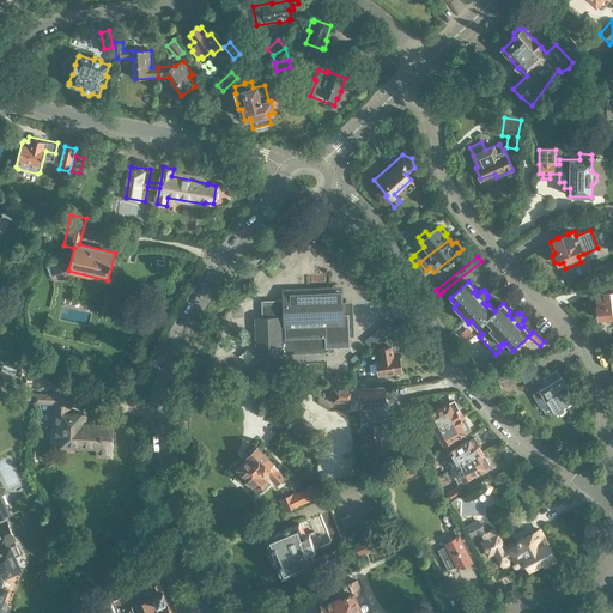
[(333,347),(349,347),(349,335),(354,335),(353,301),(343,301),(341,285),(283,287),(283,299),(261,301),(261,317),(255,317),(256,353),(278,352),(279,354),(334,352),(333,347)]
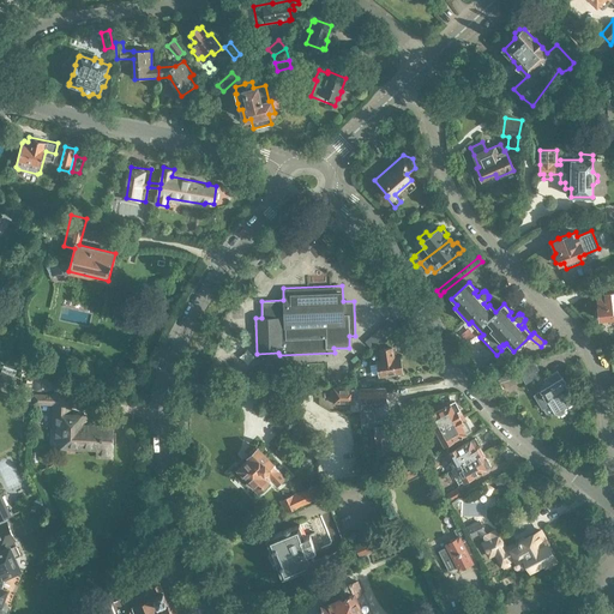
[(613,292),(606,293),(606,294),(597,295),(599,308),(597,308),(595,311),(595,315),(597,318),(600,318),(600,319),(613,318),(613,292)]
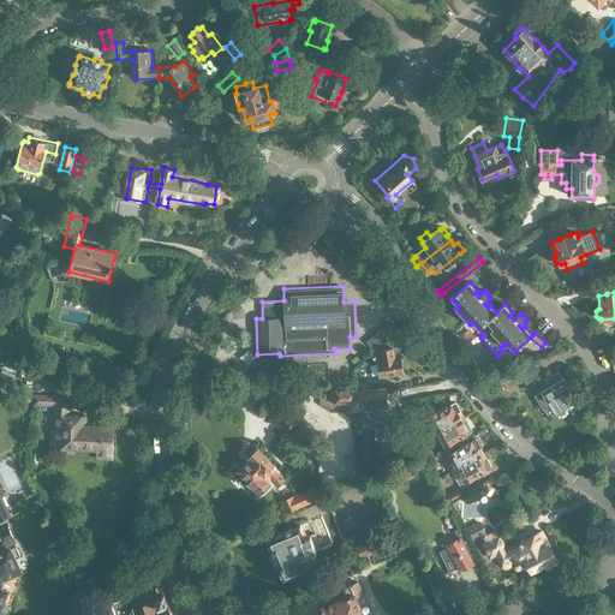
[(402,374),(400,358),(394,359),(392,348),(380,351),(382,362),(377,362),(380,377),(402,374)]
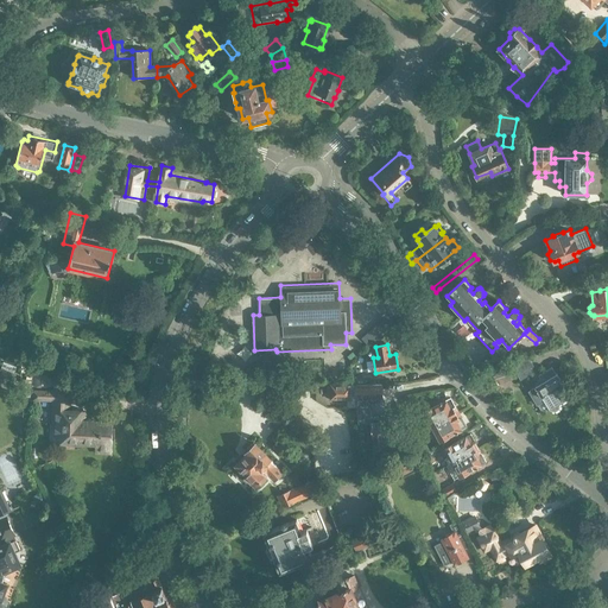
[(486,356),(477,363),(482,369),(491,361),(486,356)]
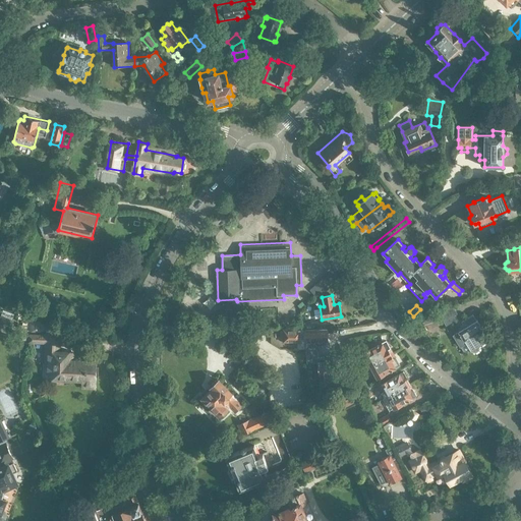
[(440,312),(442,320),(443,320),(446,326),(456,320),(453,315),(457,313),(453,306),(440,309),(440,312)]
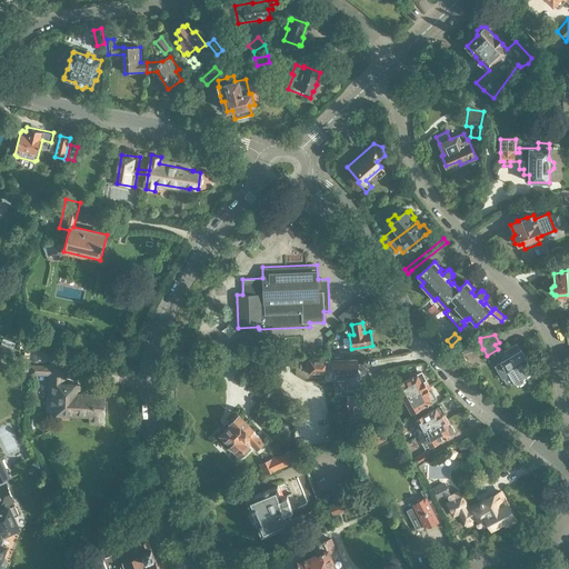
[(480,349),(478,341),(477,339),(469,341),(469,345),(461,347),(465,357),(470,356),(469,353),(470,352),(480,349)]
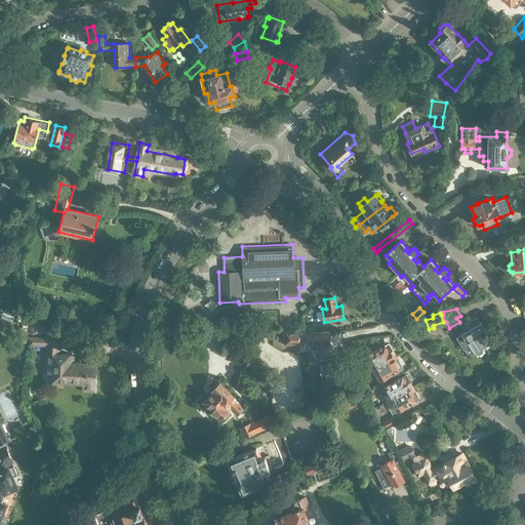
[(480,324),(476,317),(465,324),(467,328),(462,330),(465,333),(456,338),(463,350),(470,346),(474,354),(476,353),(477,355),(479,355),(483,353),(483,351),(482,349),(492,344),(485,332),(486,331),(481,323),(480,324)]
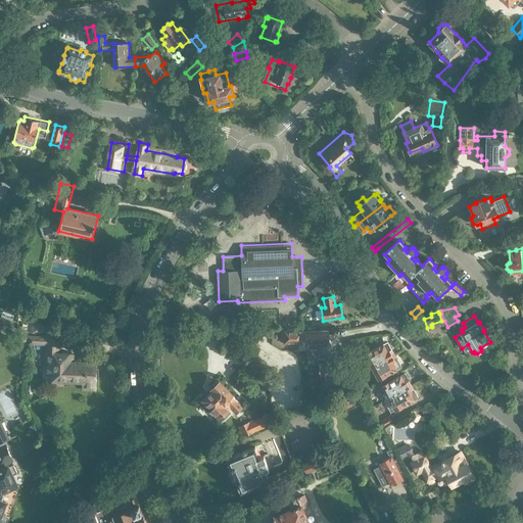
[(31,333),(41,334),(41,321),(31,320),(31,333)]
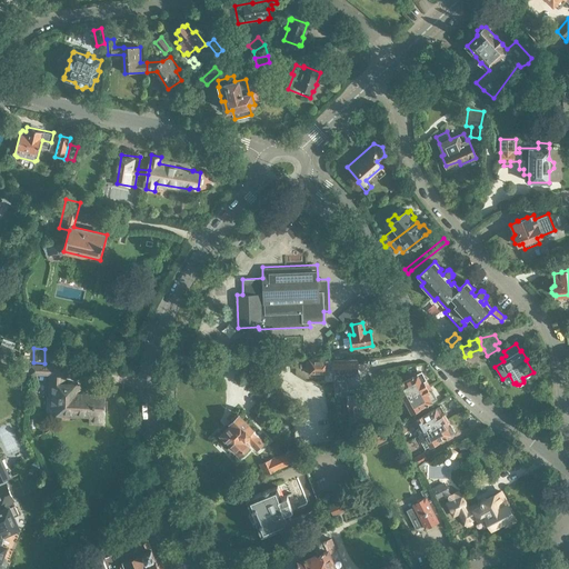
[(332,359),(308,359),(308,361),(308,362),(308,371),(308,373),(325,373),(325,380),(332,380),(332,378),(333,378),(333,360),(332,360),(332,359)]
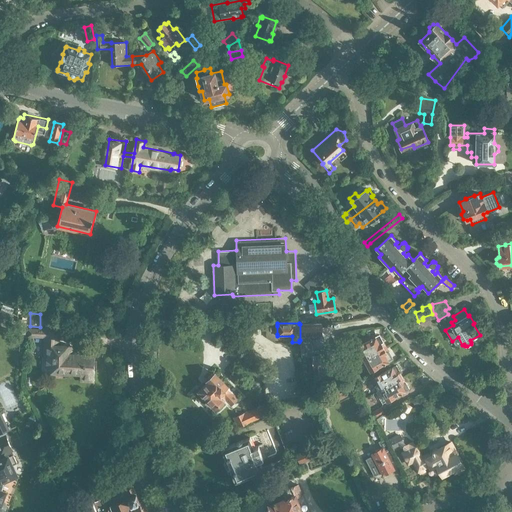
[(309,324),(300,324),(300,340),(301,356),(311,355),(315,379),(324,377),(335,375),(334,365),(340,364),(338,350),(337,348),(320,350),(312,352),(311,336),(322,336),(322,324),(309,324)]
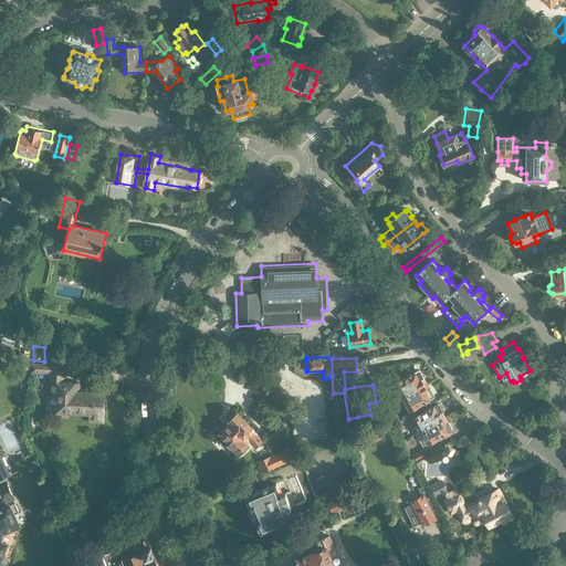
[(104,421),(105,392),(80,391),(80,388),(75,388),(75,383),(65,383),(65,360),(51,359),(51,364),(32,364),(32,371),(50,373),(49,410),(90,412),(88,421),(104,421)]
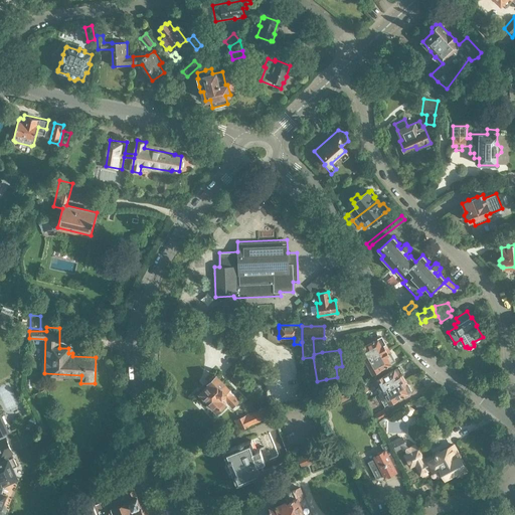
[(366,361),(388,349),(382,337),(359,349),(366,361)]
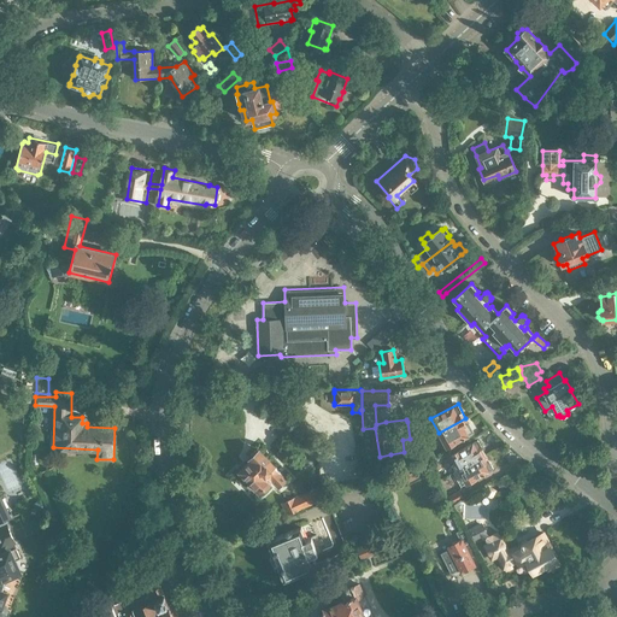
[(441,451),(446,447),(474,433),(465,418),(439,433),(442,439),(436,442),(441,451)]
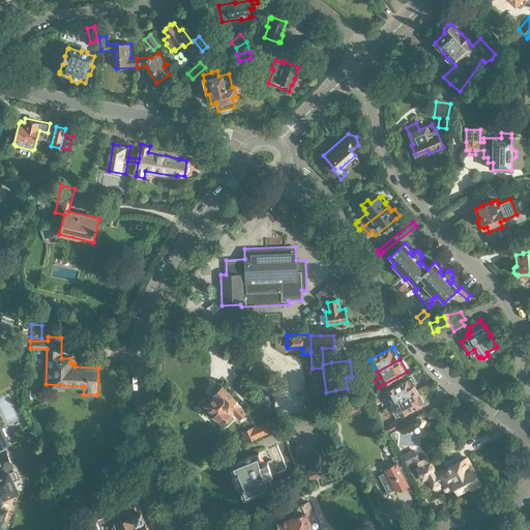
[(391,405),(417,391),(410,379),(387,391),(391,399),(388,401),(391,405)]
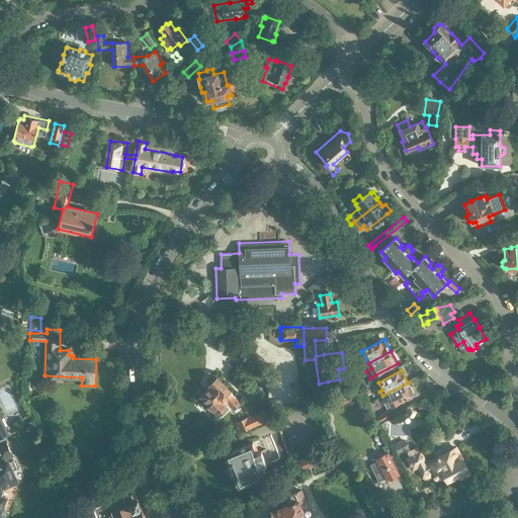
[(233,408),(240,401),(218,377),(210,384),(211,385),(201,396),(203,397),(199,400),(200,401),(199,402),(204,407),(205,406),(206,407),(210,404),(218,412),(228,403),(233,408)]
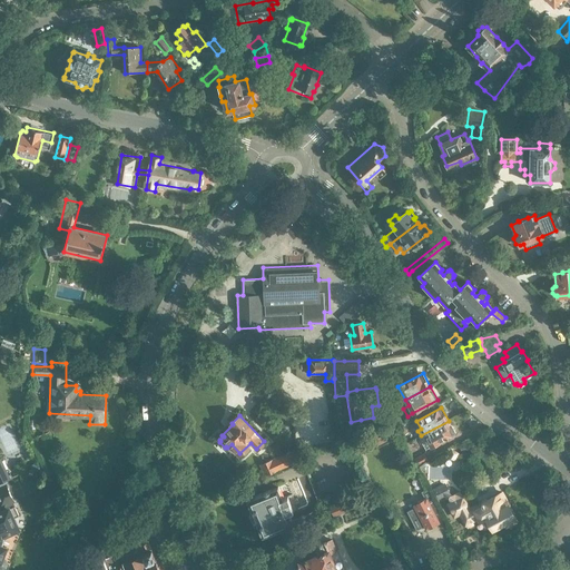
[(449,421),(421,435),(419,436),(425,450),(455,433),(449,421)]
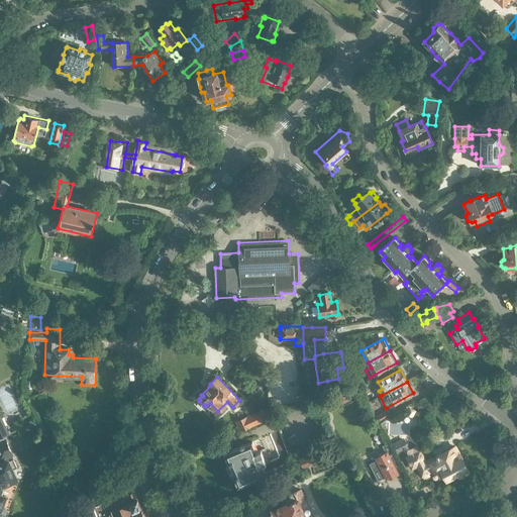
[(366,384),(359,387),(365,396),(371,393),(366,384)]
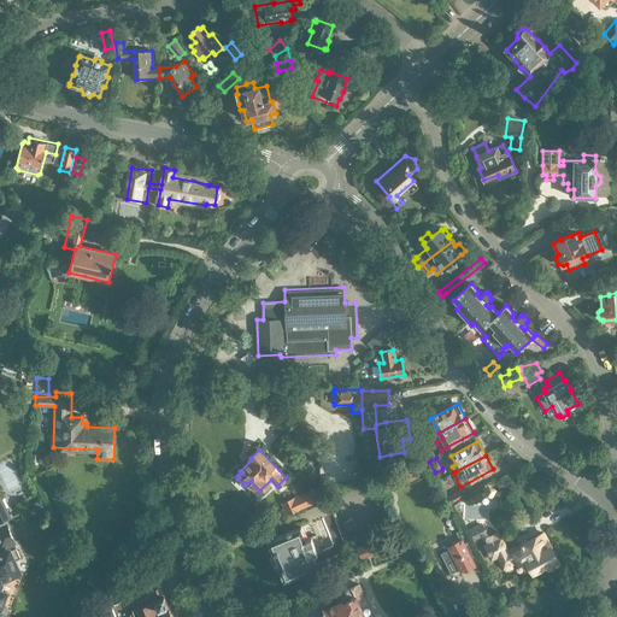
[(398,470),(405,485),(421,477),(413,463),(398,470)]
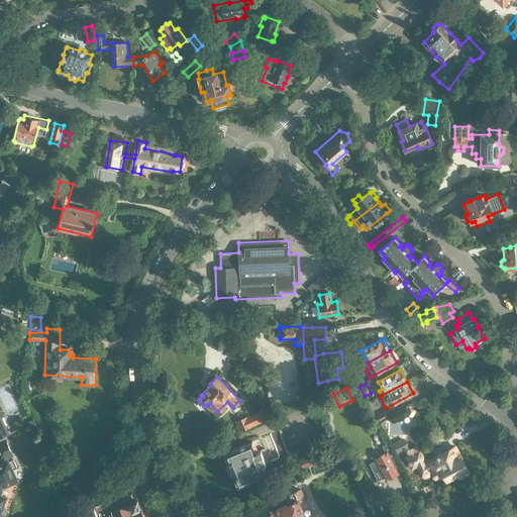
[(416,405),(419,411),(432,405),(428,399),(416,405)]
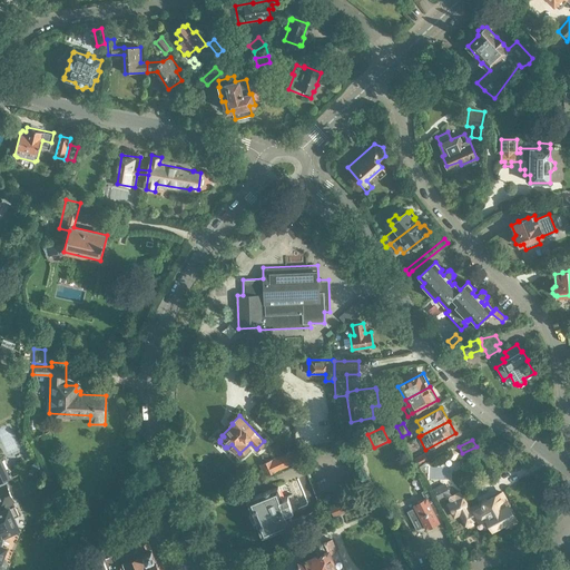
[(455,460),(459,453),(451,449),(446,455),(455,460)]
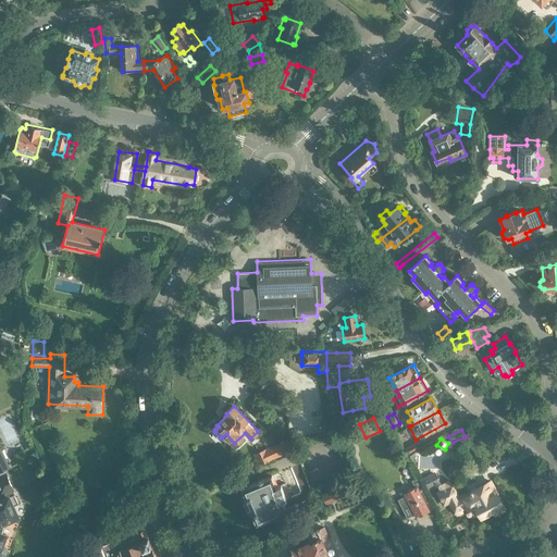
[(260,463),(292,449),(287,440),(256,454),(260,463)]
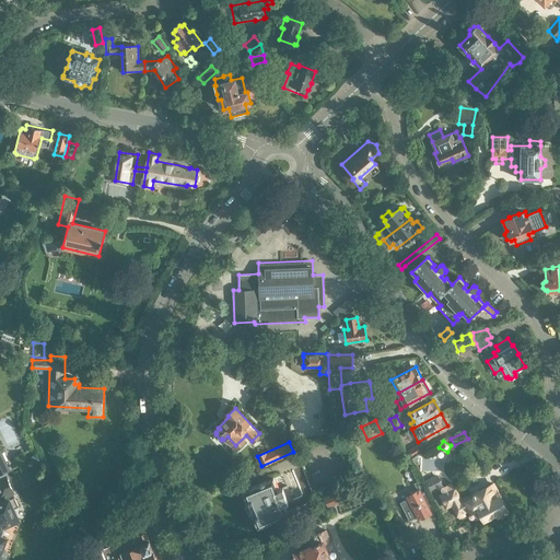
[(409,457),(410,458),(421,453),(417,445),(406,451),(409,457)]
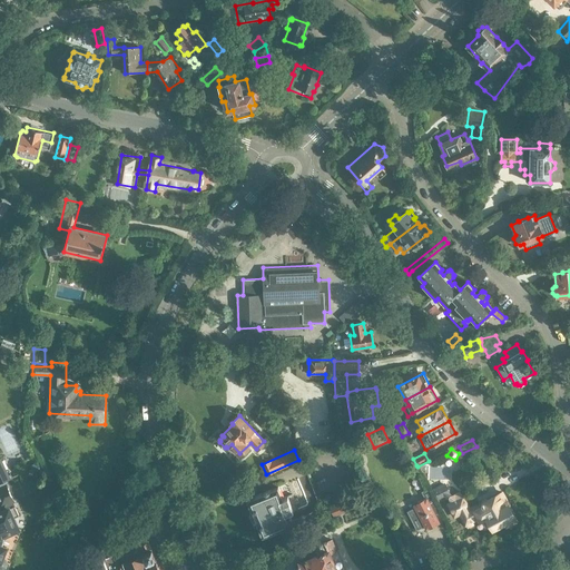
[(16,502),(6,481),(10,479),(1,459),(0,459),(0,509),(1,509),(2,511),(0,512),(0,569),(2,569),(6,568),(7,564),(6,560),(2,559),(6,549),(0,546),(3,536),(16,530),(17,526),(13,518),(19,516),(13,503),(16,502)]
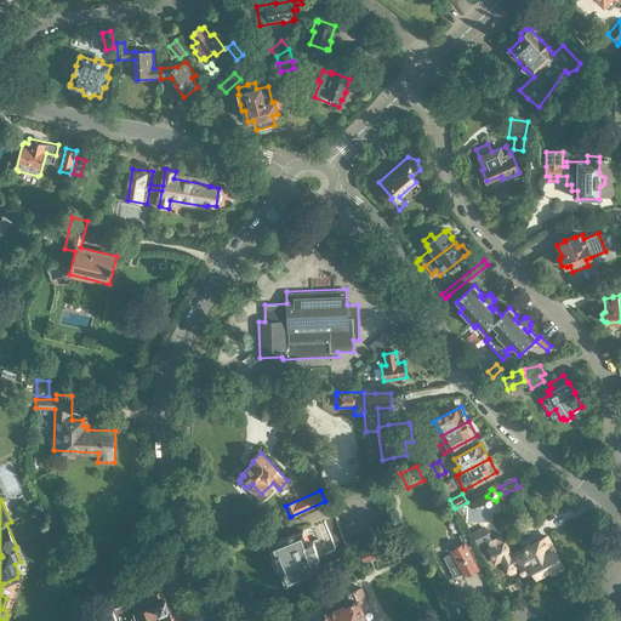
[(493,540),(491,539),(490,536),(484,527),(472,533),(478,543),(484,541),(486,543),(489,545),(490,547),(489,548),(495,562),(501,559),(507,571),(508,571),(511,574),(514,571),(513,568),(522,564),(523,567),(530,563),(536,575),(548,569),(551,574),(563,567),(547,536),(512,553),(505,540),(503,540),(501,536),(493,540)]
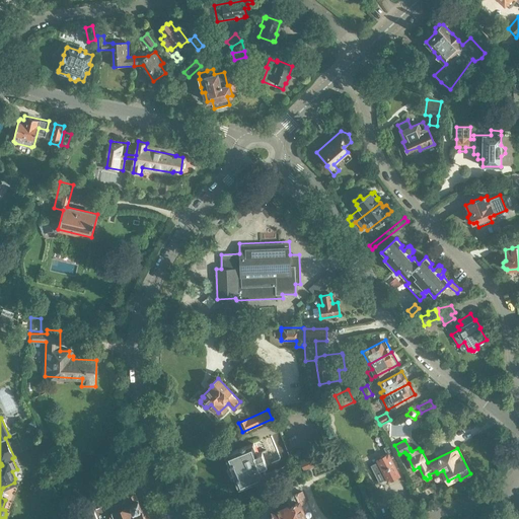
[(257,452),(253,443),(225,454),(239,489),(268,476),(264,466),(269,464),(263,450),(257,452)]
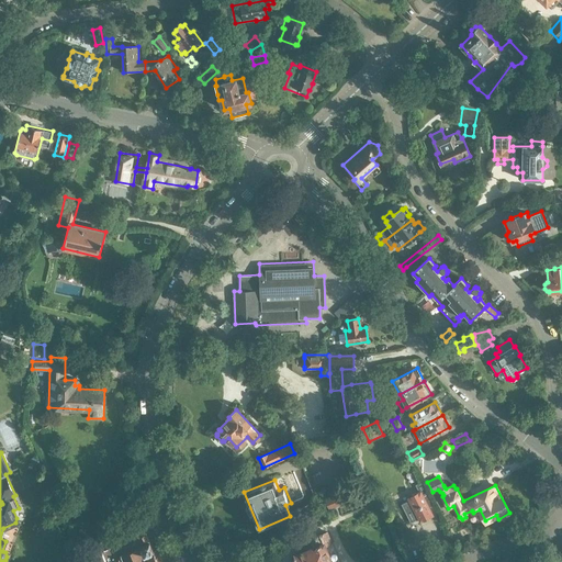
[(431,501),(429,495),(423,482),(416,485),(420,493),(409,498),(407,494),(397,499),(402,506),(403,506),(408,518),(420,520),(431,515),(426,504),(431,501)]
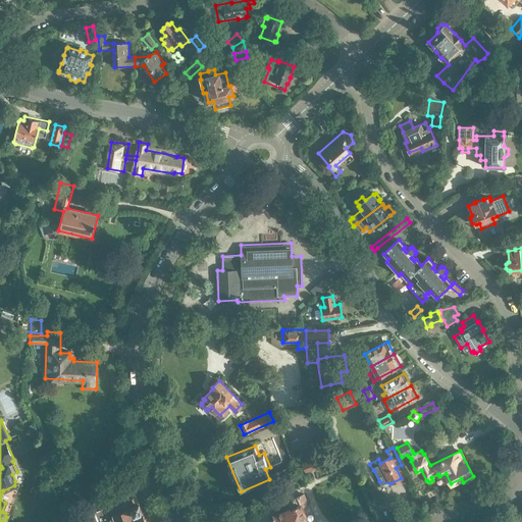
[(334,458),(342,467),(350,461),(343,452),(334,458)]
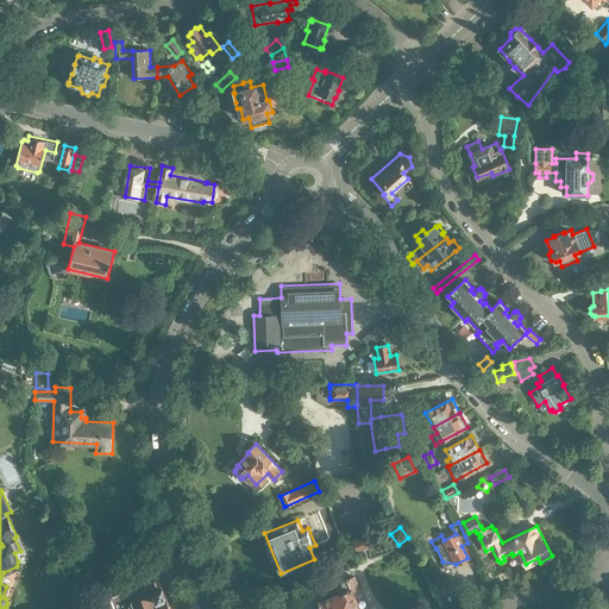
[(357,552),(371,546),(366,535),(352,541),(357,552)]
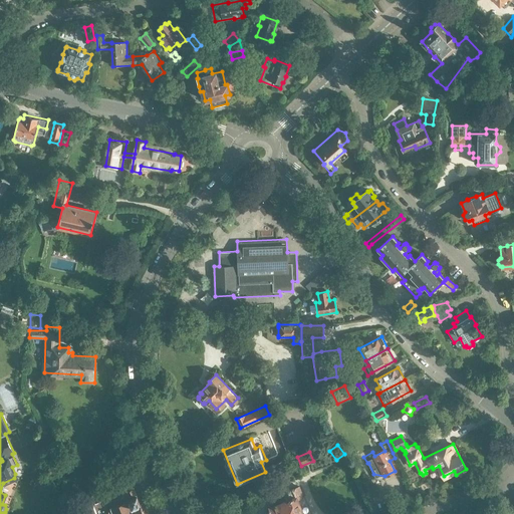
[(141,503),(133,485),(106,496),(108,499),(101,501),(99,497),(81,509),(83,513),(149,513),(145,502),(141,503)]
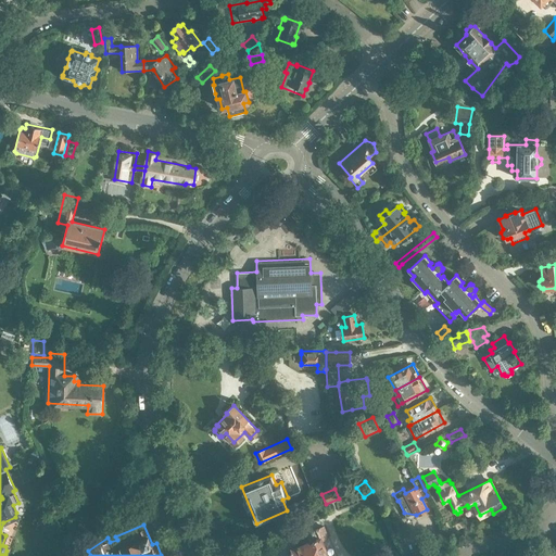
[(327,555),(321,541),(328,538),(324,526),(306,533),(308,538),(300,541),(302,545),(294,548),(291,547),(289,552),(292,553),(292,555),(327,555)]
